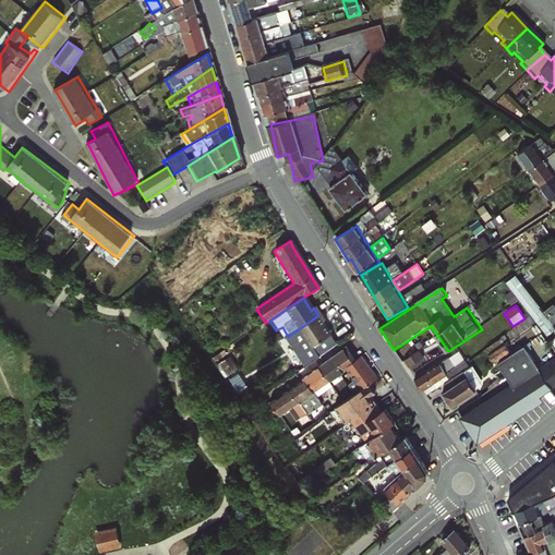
[(324,323),(318,315),(288,337),(294,347),(304,340),(311,350),(328,337),(320,325),(324,323)]
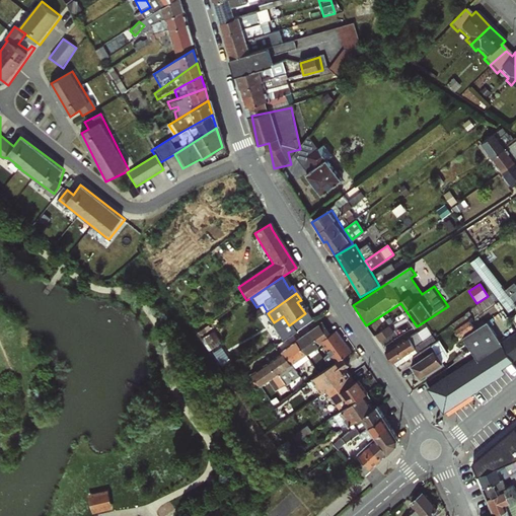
[(263,304),(256,307),(263,316),(268,313),(263,304)]
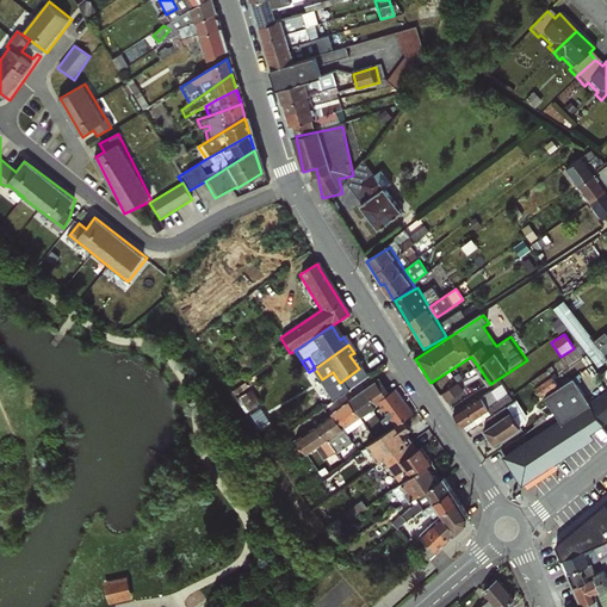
[(549,371),(532,383),(543,397),(559,385),(549,371)]
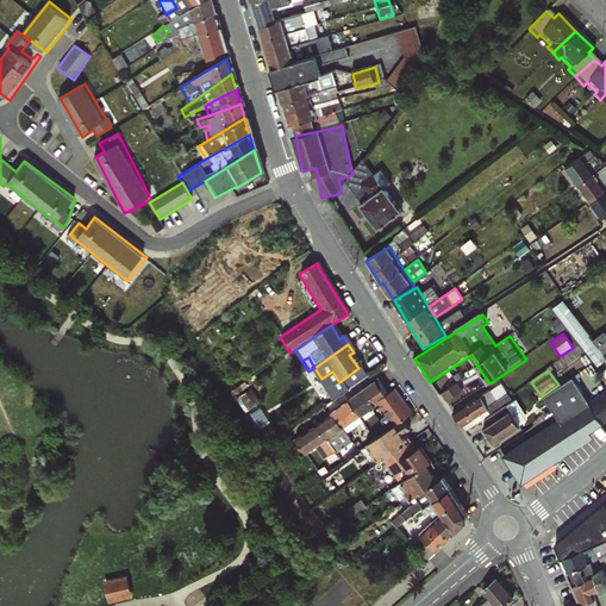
[(374,382),(361,392),(366,400),(380,391),(374,382)]
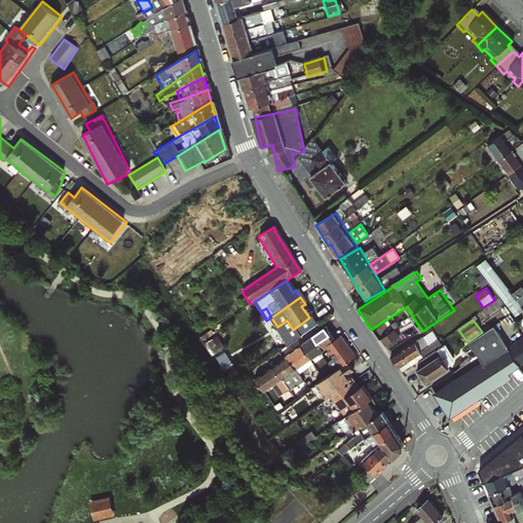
[(400,369),(439,341),(431,330),(391,358),(400,369)]
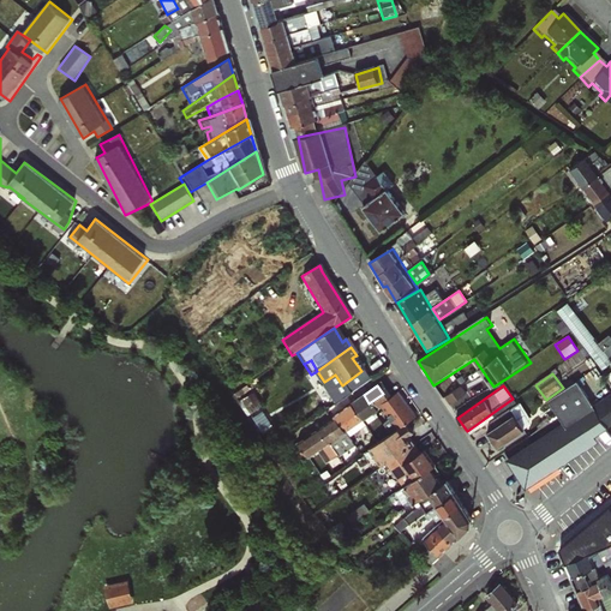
[(257,436),(281,426),(271,403),(259,409),(251,388),(239,393),(257,436)]
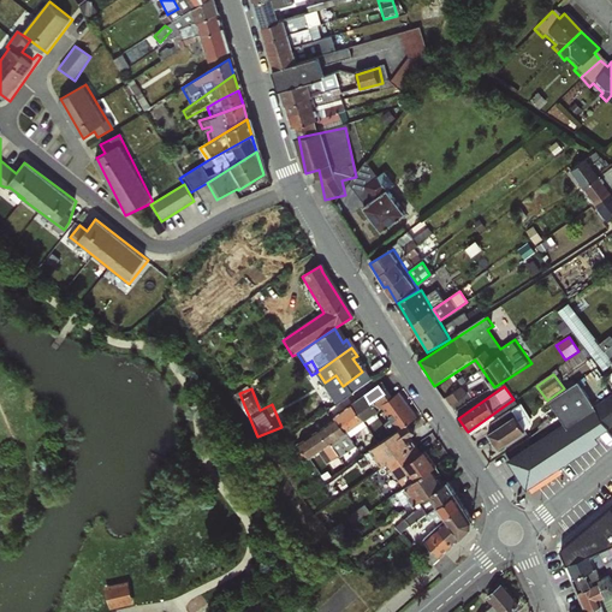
[(505,467),(524,495),(599,447),(596,444),(611,434),(611,402),(611,399),(593,410),(580,388),(550,408),(563,429),(505,467)]
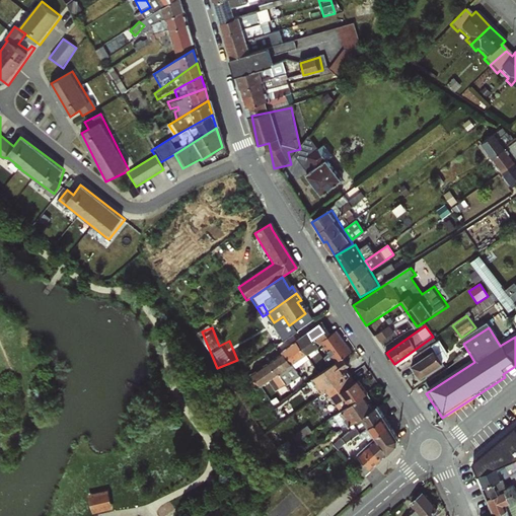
[(380,342),(394,336),(390,328),(377,335),(380,342)]
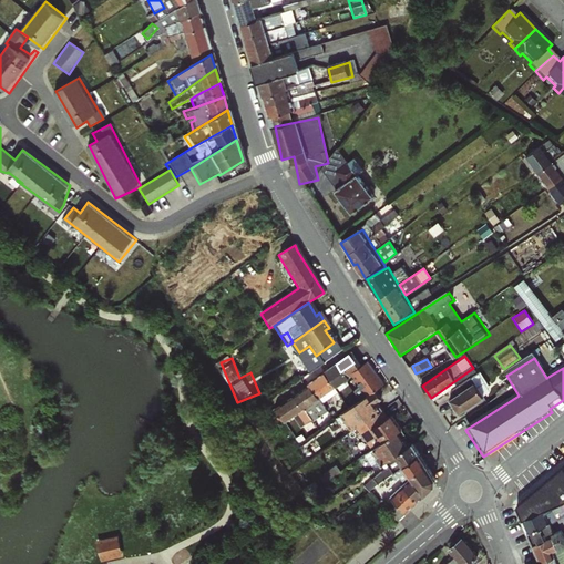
[(354,363),(340,372),(347,381),(349,379),(347,377),(358,370),(354,363)]
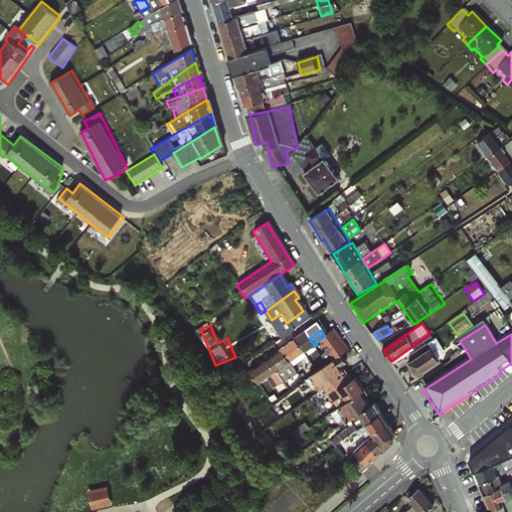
[(305,331),(290,341),(300,355),(315,346),(309,338),(305,331)]
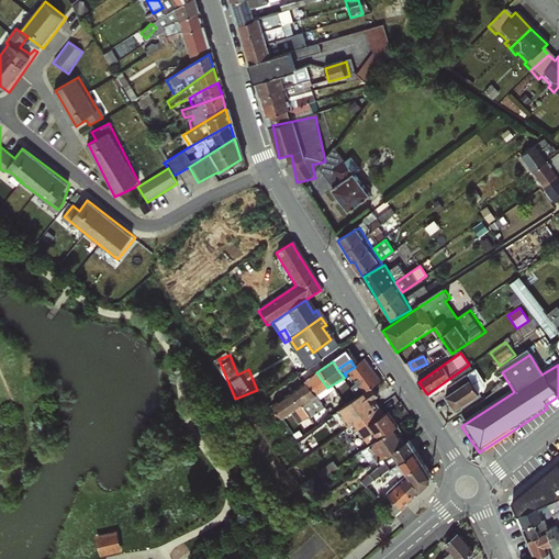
[(354,400),(360,395),(371,388),(376,386),(360,362),(355,367),(344,373),(346,376),(355,388),(349,392),(354,400)]
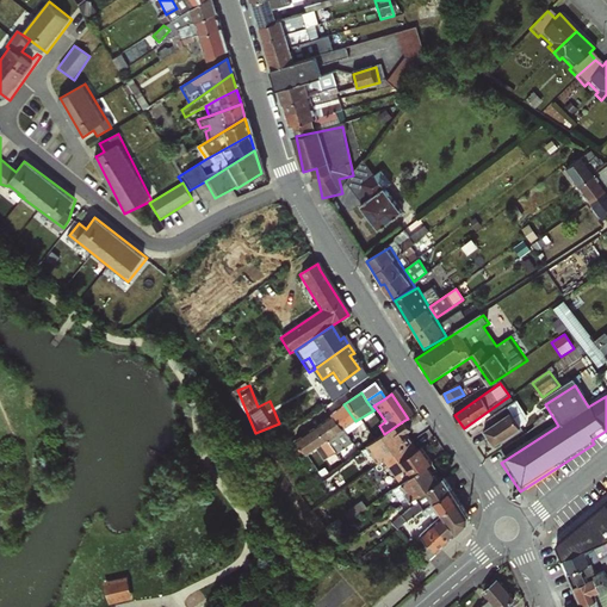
[(344,404),(326,416),(327,417),(338,433),(355,421),(344,404)]
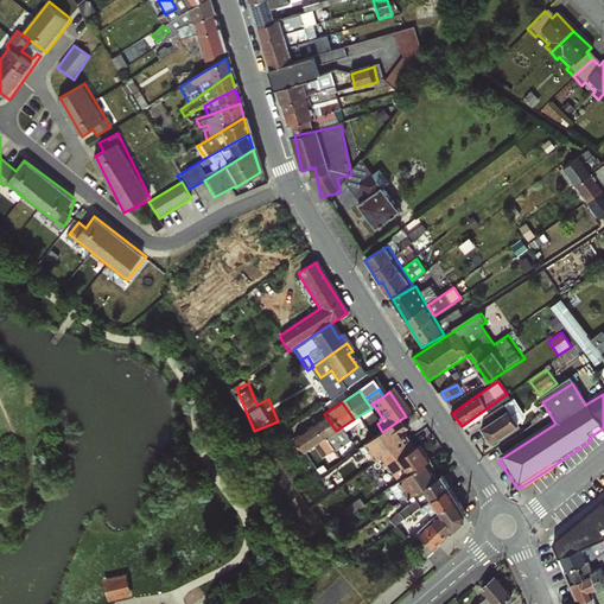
[(493,444),(521,430),(513,412),(484,426),(493,444)]
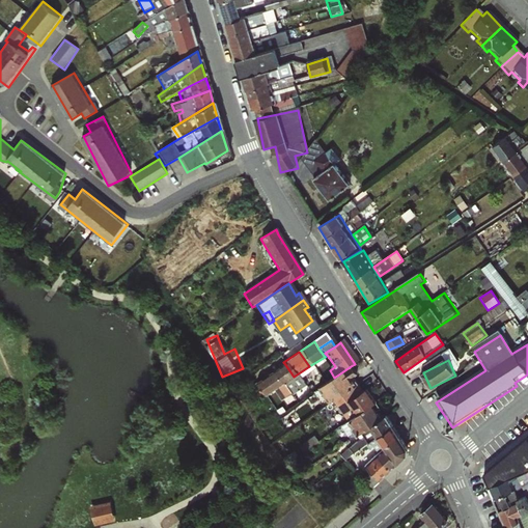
[(284,363),(271,372),(280,386),(294,377),(284,363)]
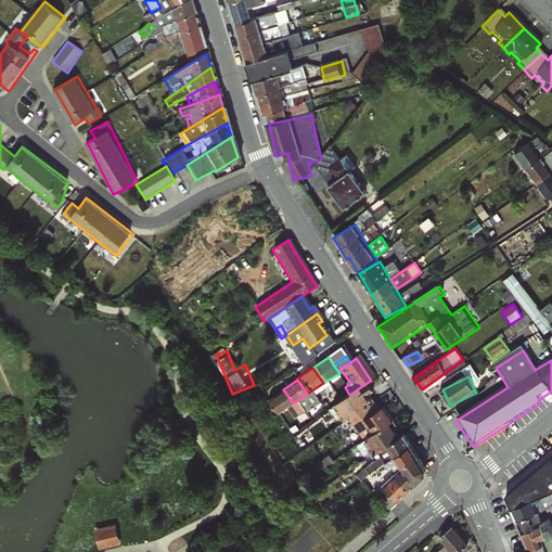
[(367,383),(356,390),(366,405),(374,399),(376,397),(367,383)]
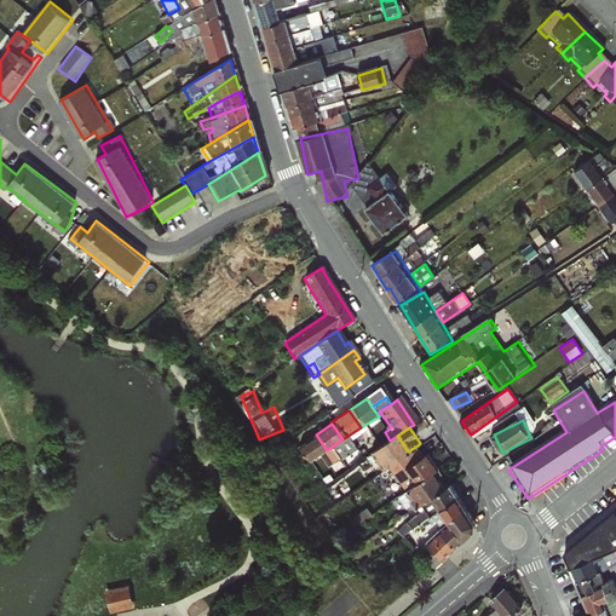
[(297,448),(306,464),(316,458),(330,477),(340,470),(328,453),(327,450),(316,435),(297,448)]
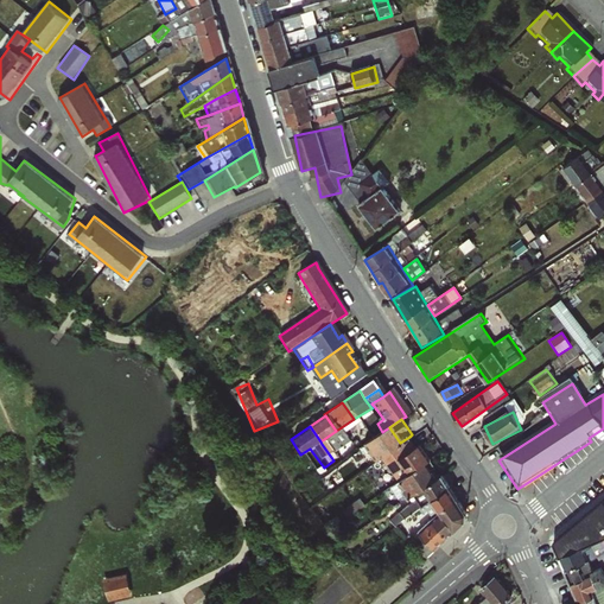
[(332,437),(322,444),(334,461),(334,462),(347,452),(341,443),(337,445),(332,437)]
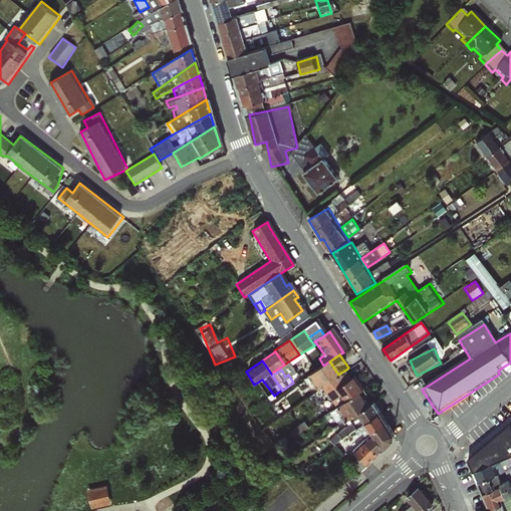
[(323,385),(325,388),(348,371),(346,369),(338,374),(328,380),(323,385)]
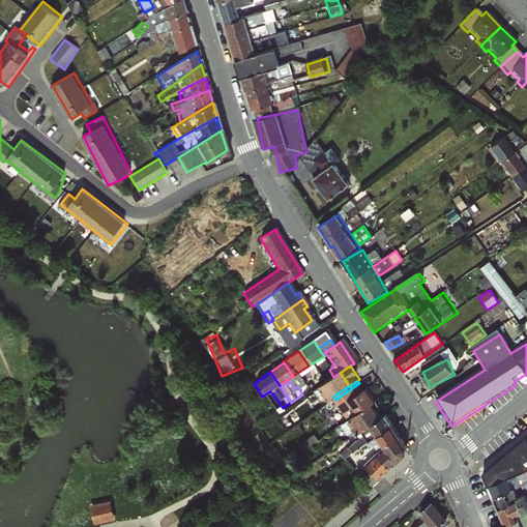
[(359,383),(335,400),(341,408),(338,410),(346,422),(347,421),(372,404),(373,404),(359,383)]
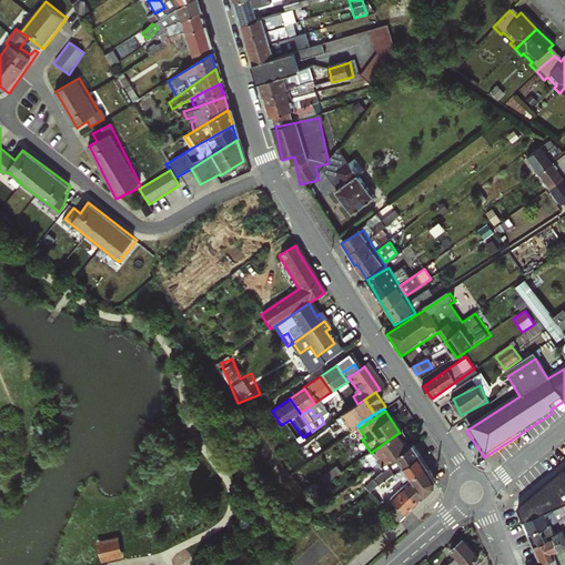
[(399,433),(372,452),(380,463),(374,467),(376,470),(383,465),(406,449),(402,442),(403,441),(399,433)]
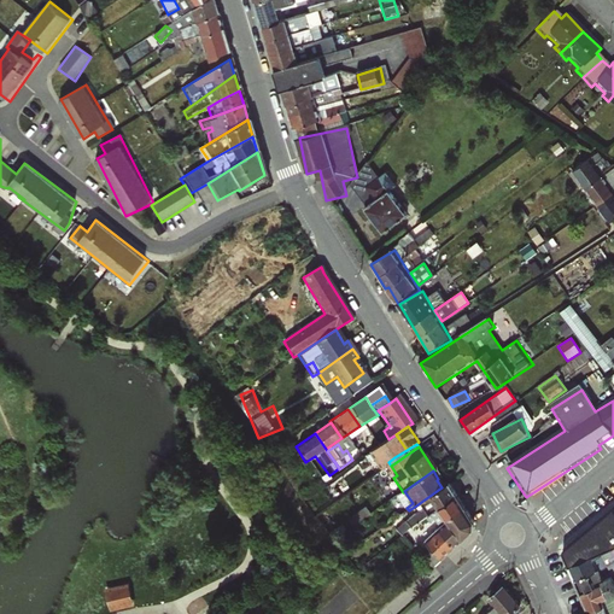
[(442,487),(416,506),(420,512),(402,524),(408,530),(413,526),(417,522),(422,519),(428,515),(436,510),(452,498),(444,486),(442,487)]
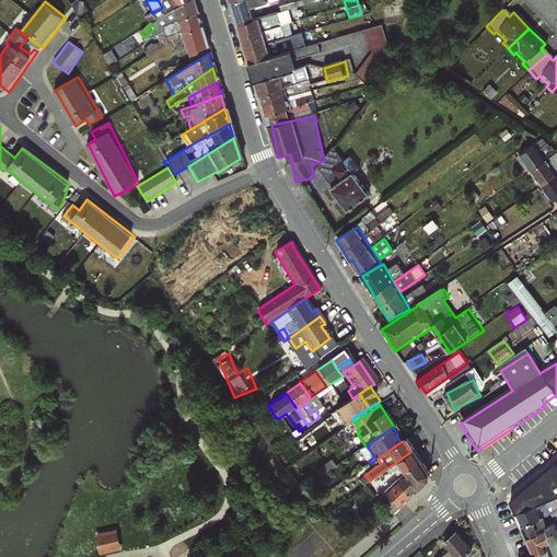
[(395,463),(402,473),(417,462),(410,452),(395,463)]
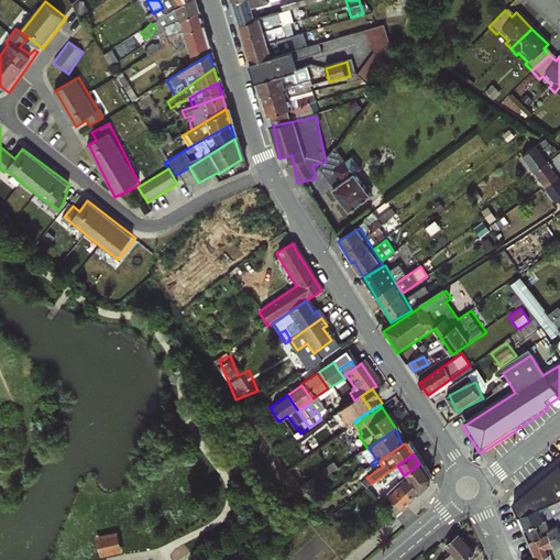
[(428,478),(419,464),(404,475),(405,478),(391,491),(399,500),(406,494),(413,501),(428,485),(428,478)]
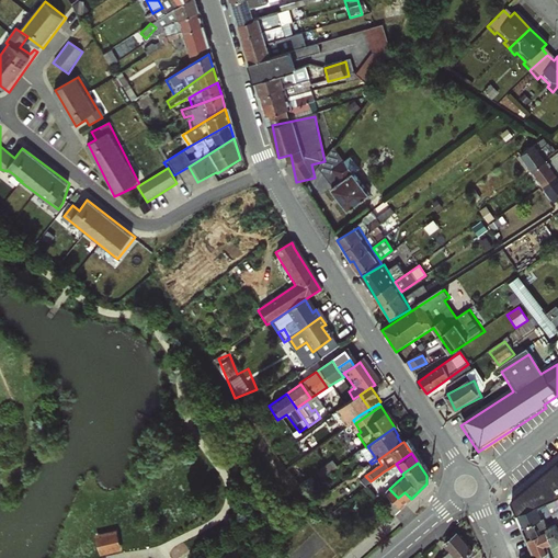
[(402,474),(396,464),(389,468),(390,470),(396,478),(402,474)]
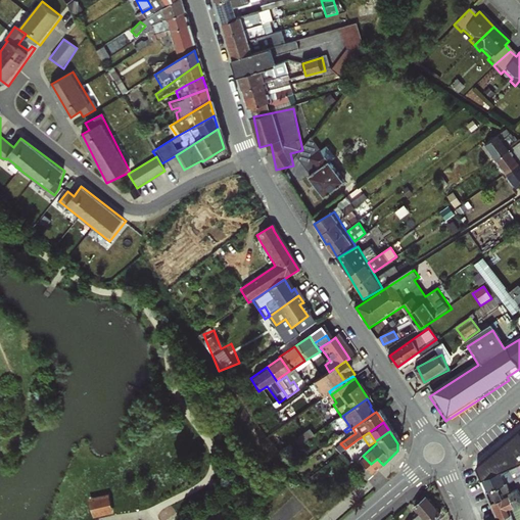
[(352,451),(356,448),(362,444),(360,441),(358,439),(353,442),(349,445),(352,451)]
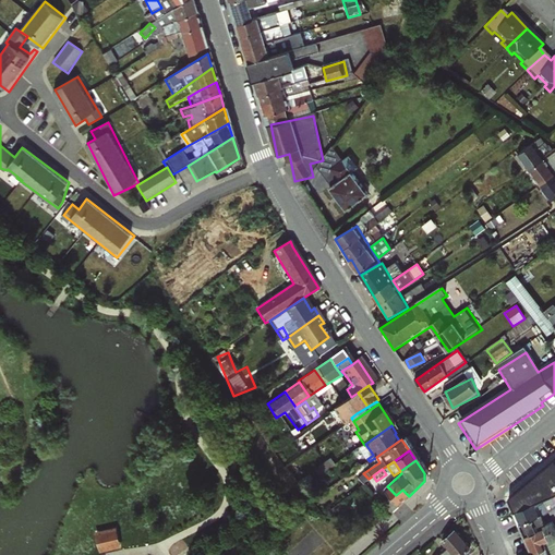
[(352,480),(359,486),(369,479),(363,473),(362,472),(352,480)]
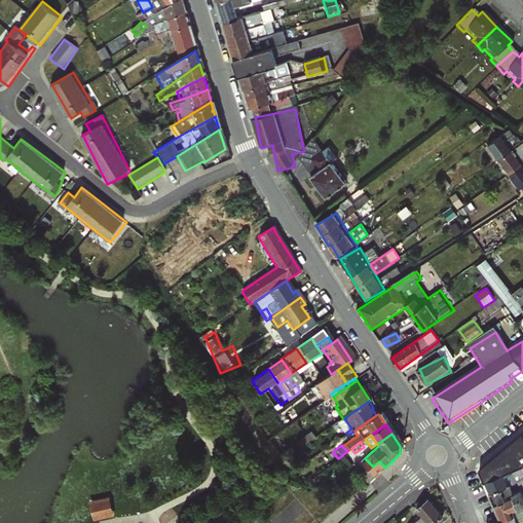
[(367,486),(385,468),(379,461),(373,467),(365,458),(358,451),(355,453),(351,448),(347,451),(338,458),(336,460),(346,473),(350,470),(352,472),(367,486)]
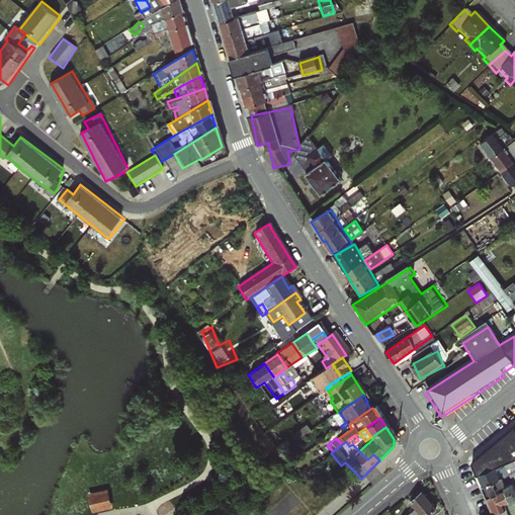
[(468,464),(474,477),(495,468),(487,449),(468,464)]
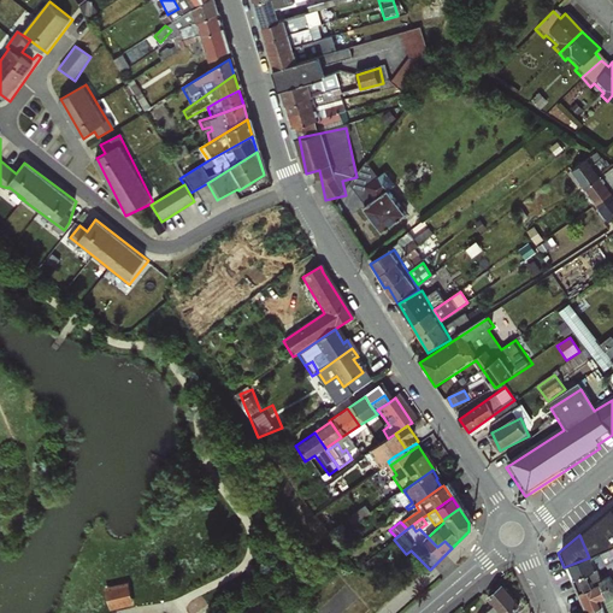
[(612,612),(612,546),(597,555),(589,558),(564,567),(583,612),(612,612)]
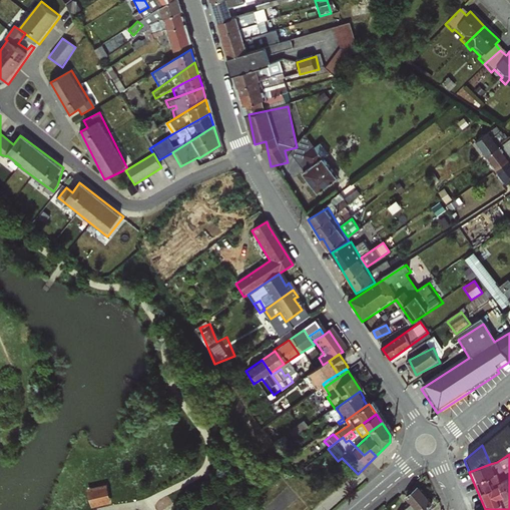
[(91,507),(111,504),(109,485),(88,488),(91,507)]
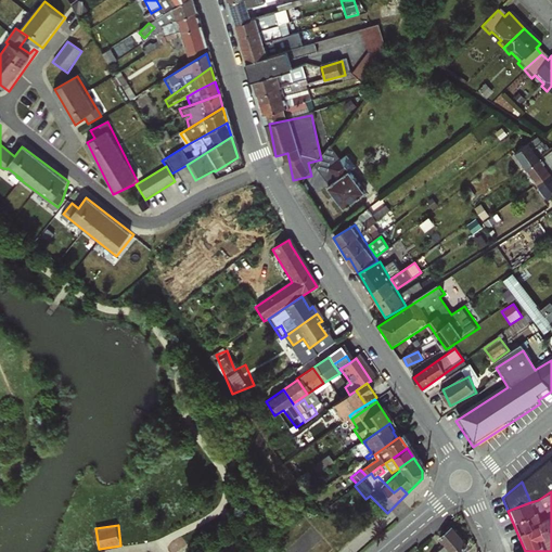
[(459,551),(465,546),(451,529),(439,539),(445,547),(444,548),(440,549),(438,551),(459,551)]
